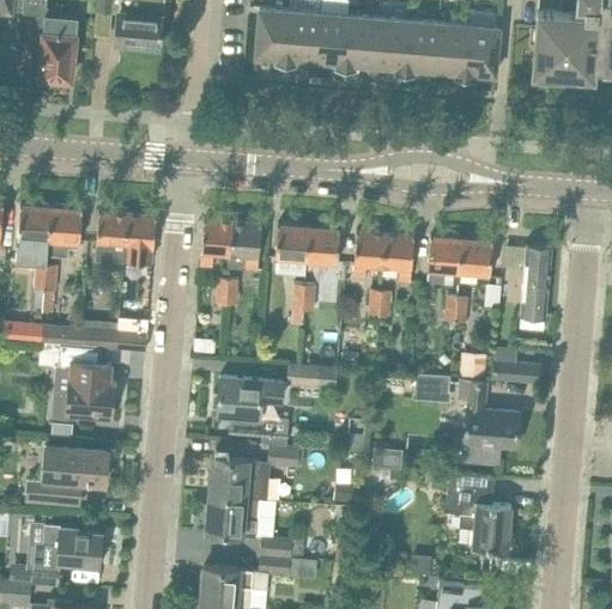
[(0,0),(0,12),(24,14),(24,0),(0,0)]
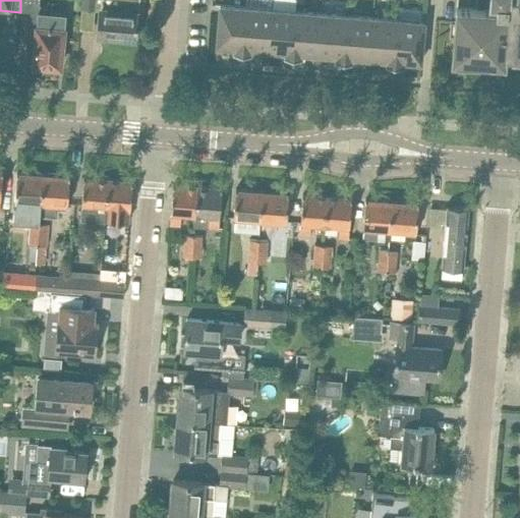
[(20,0),(20,12),(33,13),(32,30),(30,46),(36,53),(34,66),(60,68),(62,48),(65,16),(48,14),(48,9),(40,8),(40,0),(20,0)]
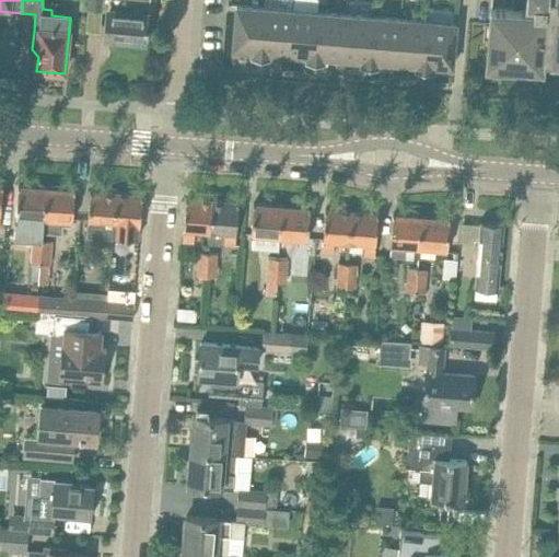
[(89,0),(88,10),(109,11),(106,38),(105,38),(105,39),(146,44),(146,43),(144,43),(146,31),(148,31),(149,26),(146,26),(147,15),(150,15),(151,0),(89,0)]
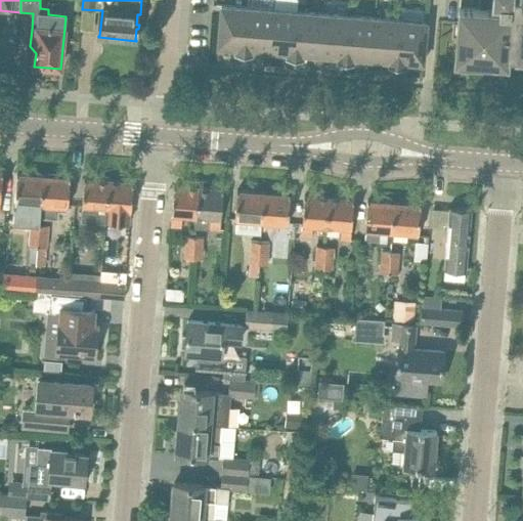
[(453,67),(453,68),(478,70),(478,74),(474,74),(473,75),(511,78),(511,77),(507,76),(509,59),(522,59),(522,0),(493,0),(493,5),(494,5),(494,13),(486,12),(480,12),(479,11),(461,10),(460,10),(459,25),(459,29),(467,30),(466,39),(458,39),(455,67),(453,67)]
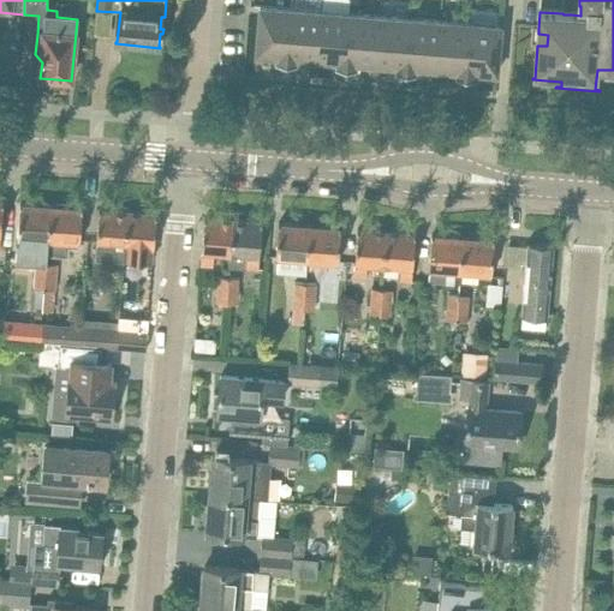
[(275,64),(287,65),(291,11),(261,9),(256,57),(276,59),(275,64)]
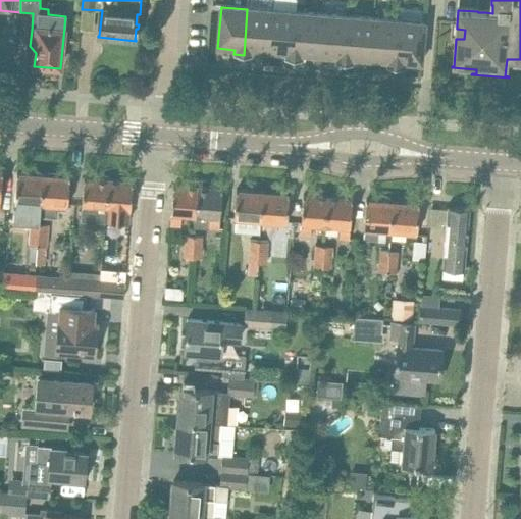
[(247,9),(244,55),(253,56),(253,51),(269,52),(272,11),(247,9)]
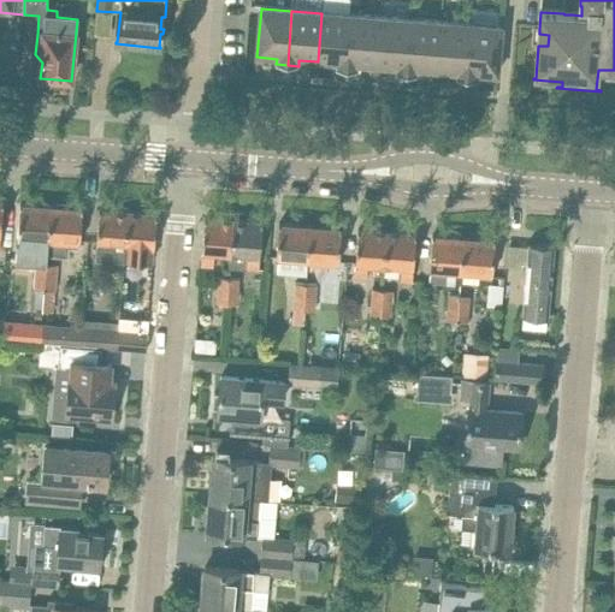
[(321,13),(318,61),(336,64),(336,69),(347,70),(352,16),(321,13)]
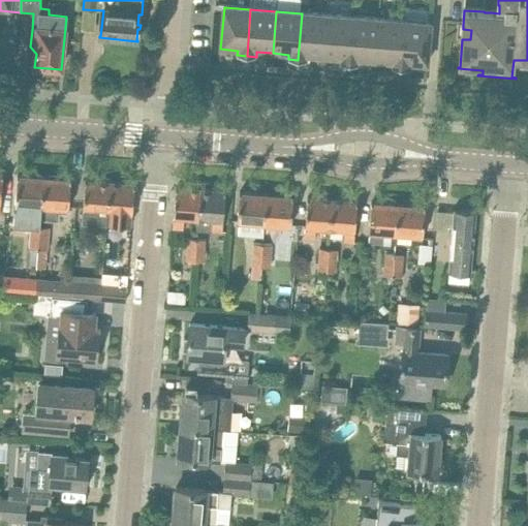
[(328,16),(302,13),(298,60),(308,61),(308,56),(324,57),(328,16)]
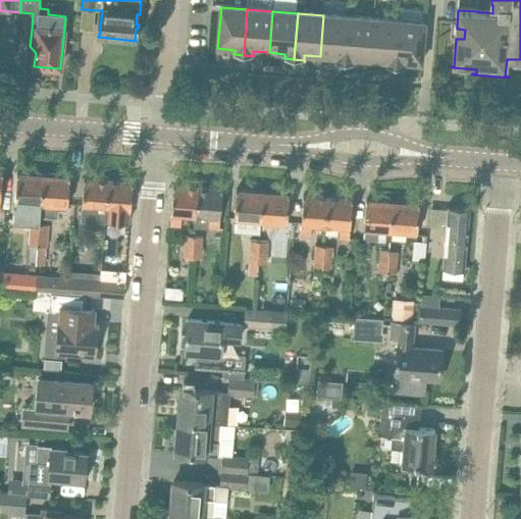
[(323,15),(320,56),(335,58),(335,62),(345,63),(349,17),(323,15)]
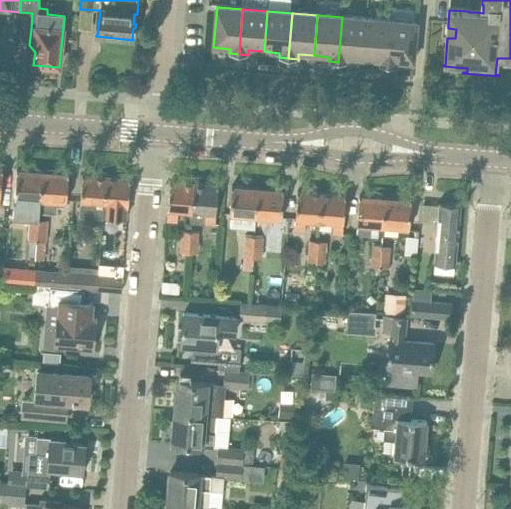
[(342,17),(338,62),(348,63),(348,58),(364,59),(367,19),(342,17)]
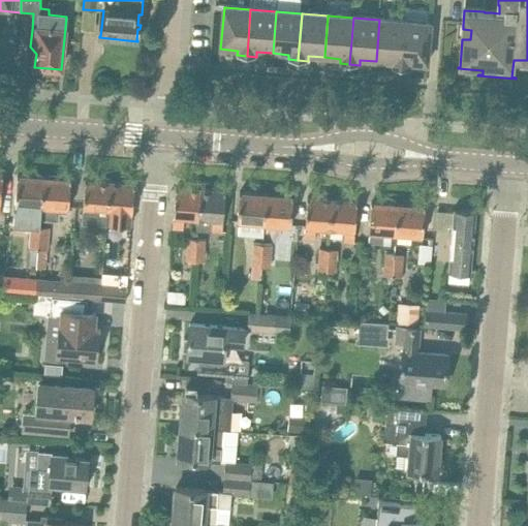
[(379,20),(376,61),(392,63),(392,67),(401,68),(405,22),(379,20)]
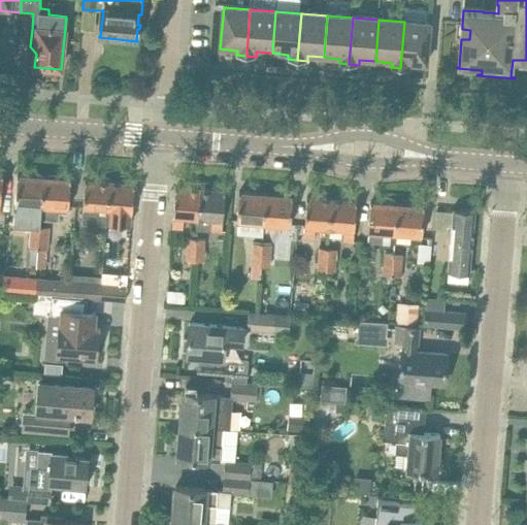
[(427,65),(430,24),(404,22),(400,68),(409,69),(410,64),(427,65)]
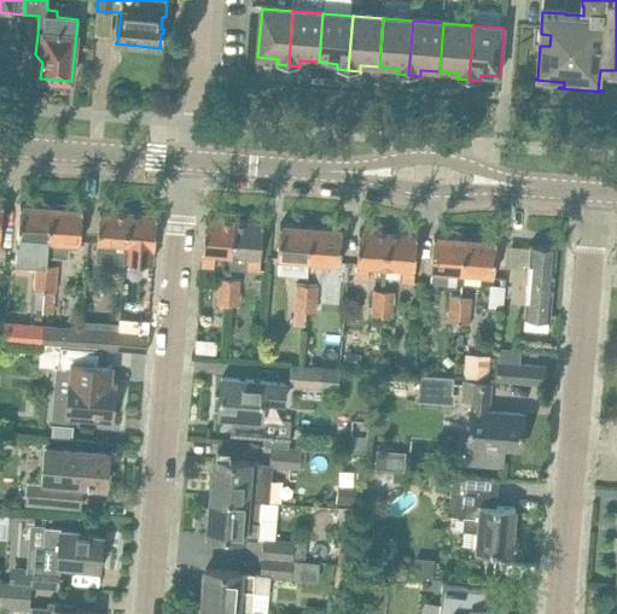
[(52,210),(21,208),(18,241),(17,265),(47,267),(48,259),(52,210)]
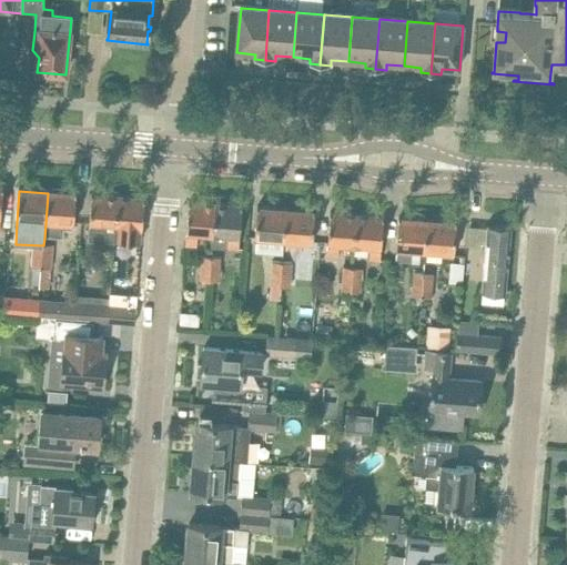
[(77,195),(48,193),(44,239),(63,240),(63,231),(73,231),(77,195)]
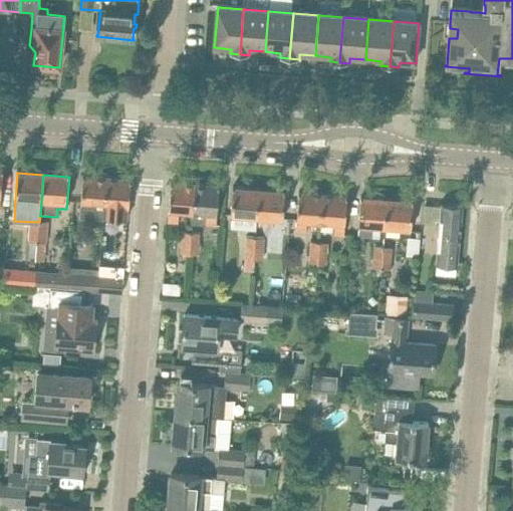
[(107,180),(83,178),(80,217),(104,219),(107,180)]
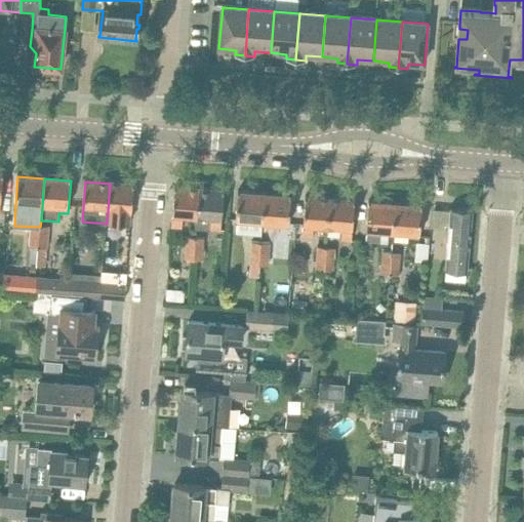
[(134,186),(110,184),(107,224),(130,226),(131,214),(134,186)]
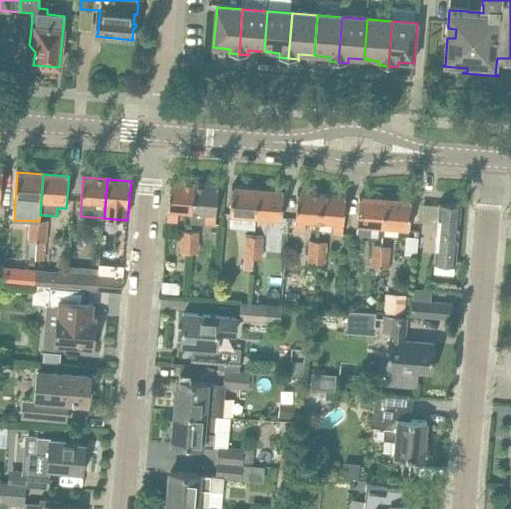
[(195,185),(171,184),(167,222),(177,223),(177,213),(192,214),(191,224),(192,224),(195,185)]
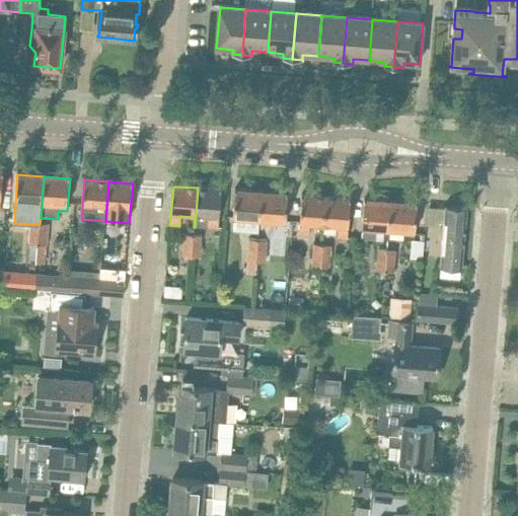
[(222,190),(198,188),(195,227),(208,228),(219,229),(222,190)]
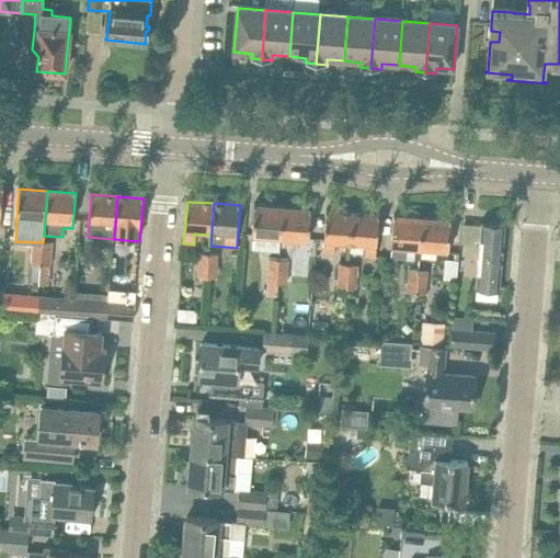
[(283,208),(254,206),(252,238),(281,240),(283,208)]
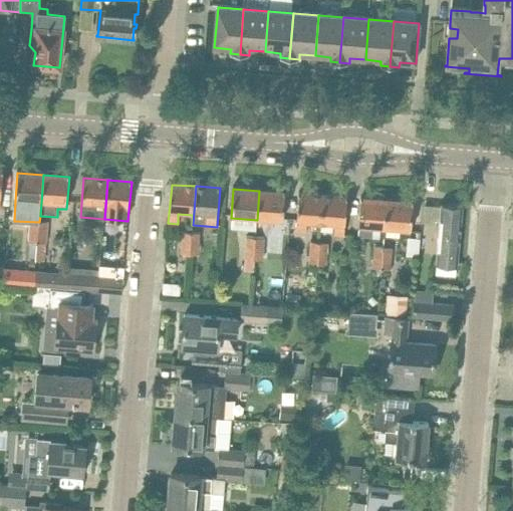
[(285,193),(259,191),(257,220),(283,222),(285,193)]
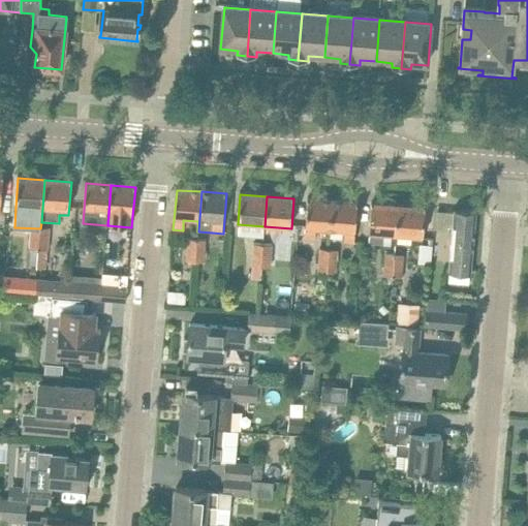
[(333,202),(308,199),(305,241),(315,242),(316,229),(331,230),(333,202)]
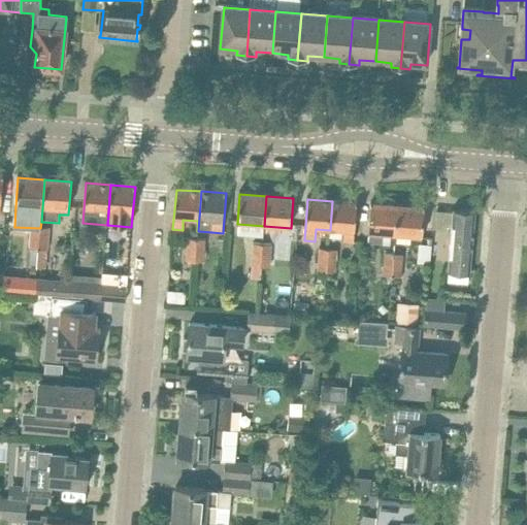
[(357,203),(332,201),(330,230),(344,231),(344,243),(354,244),(357,203)]
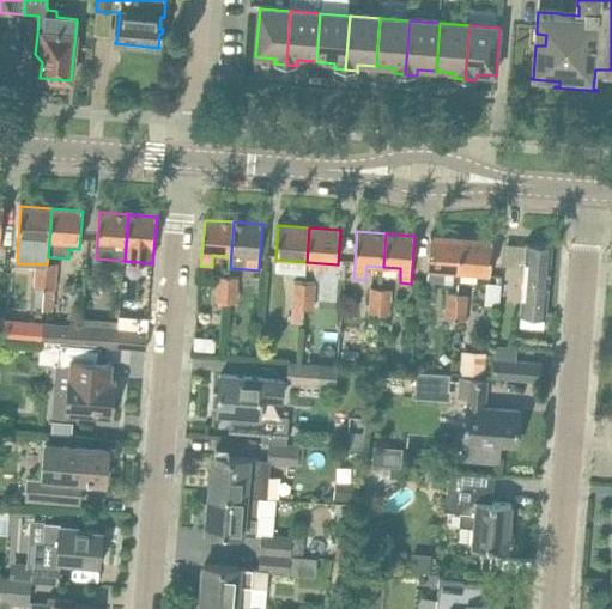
[(462,239),(431,237),(429,270),(460,273),(462,239)]
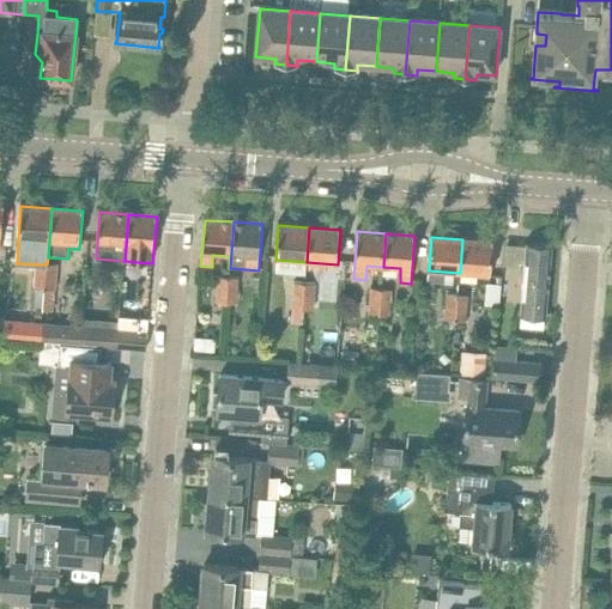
[(494,242),(462,239),(460,273),(479,275),(478,280),(490,281),(494,242)]
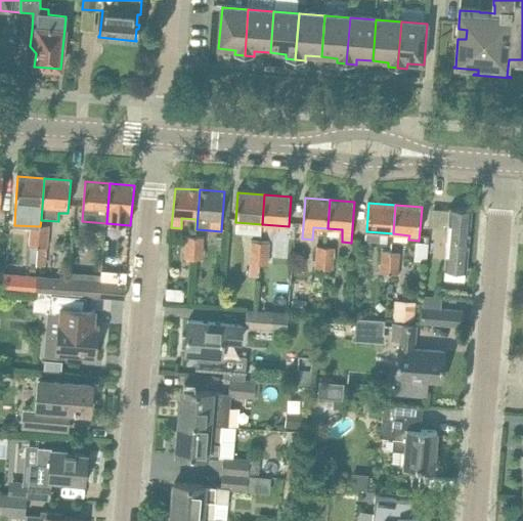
[(472,211),(449,209),(444,270),(467,272),(472,211)]
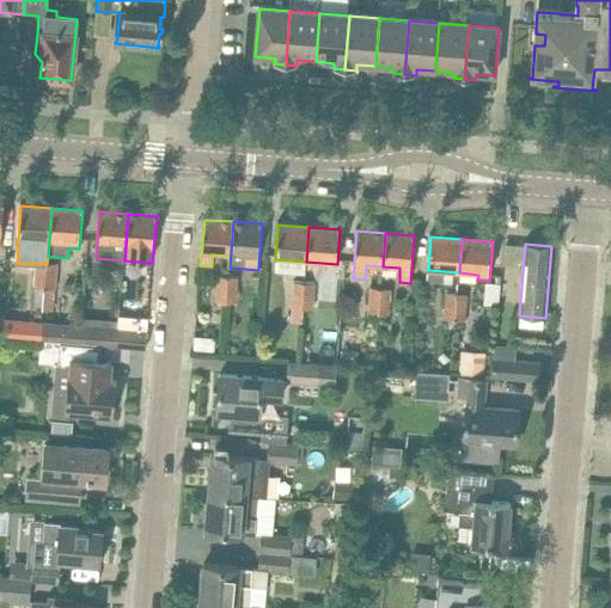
[(48,265),(36,265),(36,277),(56,278),(55,292),(46,292),(44,313),(54,313),(57,265),(48,265)]
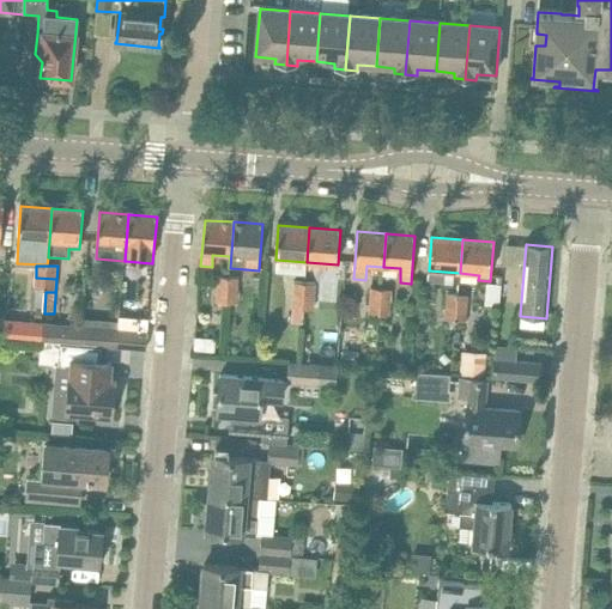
[(56,279),(36,278),(35,291),(46,292),(55,292),(56,279)]
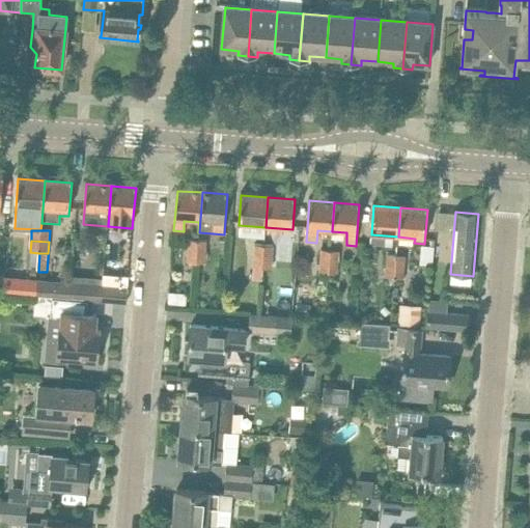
[(189,243),(188,253),(206,254),(206,243),(189,243)]
